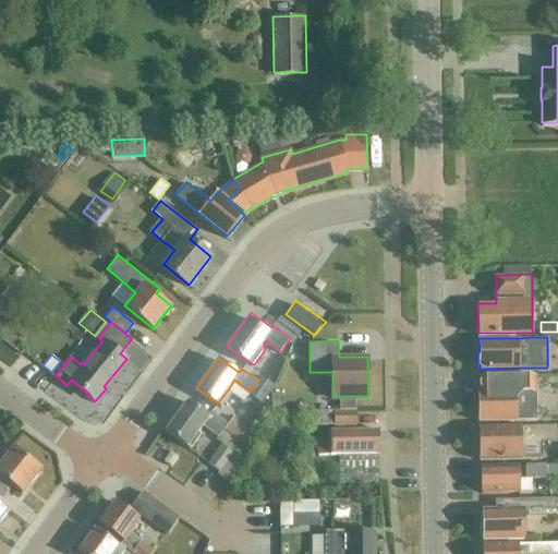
[(276,382),(264,374),(251,392),(263,400),(276,382)]
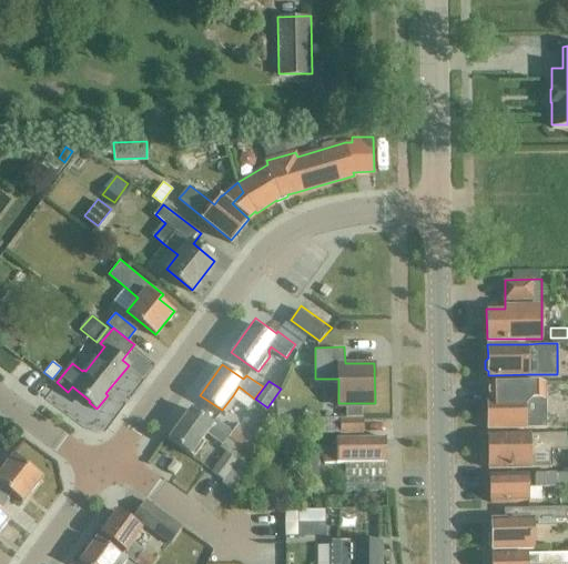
[(540,414),(540,398),(543,398),(546,398),(546,382),(541,382),(488,382),(487,382),(488,427),(534,426),(546,426),(546,414),(540,414)]
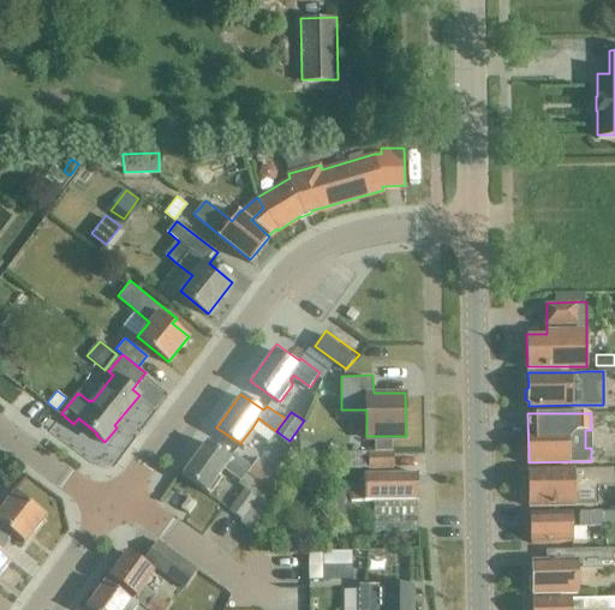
[(392,437),(375,437),(375,448),(392,448),(392,437)]
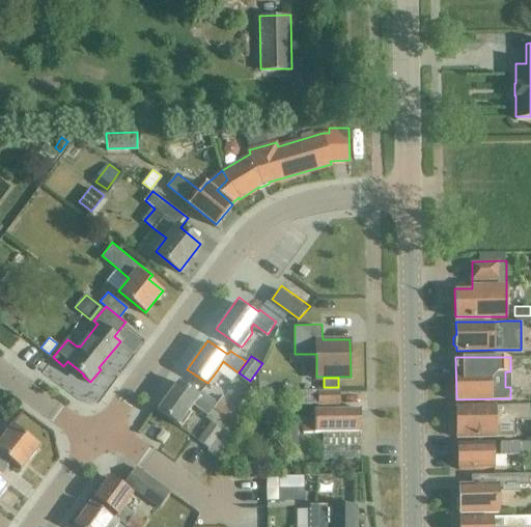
[(213,407),(217,401),(201,390),(198,394),(178,381),(158,409),(178,423),(194,403),(208,413),(206,416),(212,419),(198,438),(208,445),(207,447),(218,454),(232,434),(231,433),(235,422),(225,415),(214,407),(213,407)]
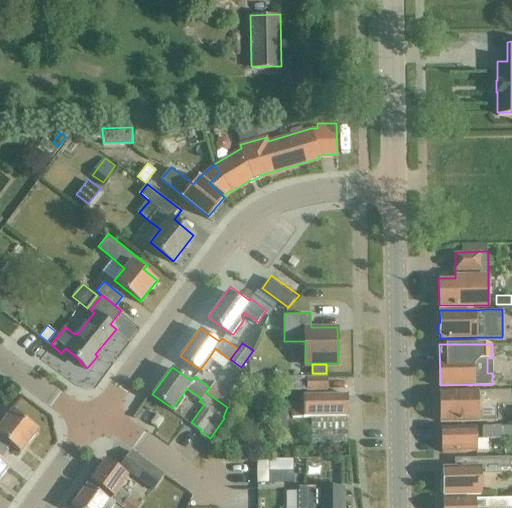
[(284,386),(306,386),(306,385),(328,385),(327,374),(284,375),(284,386)]
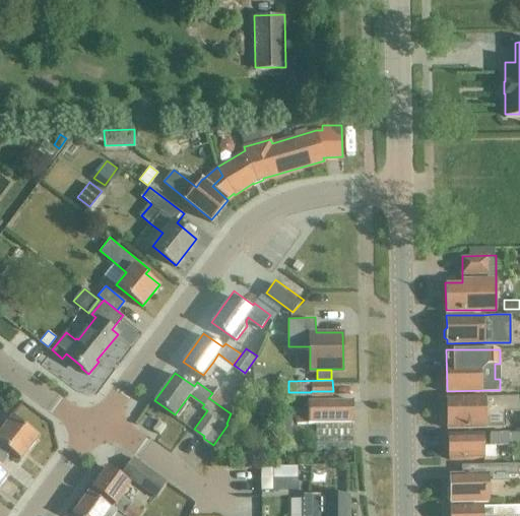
[(219,385),(209,398),(231,413),(240,399),(219,385)]
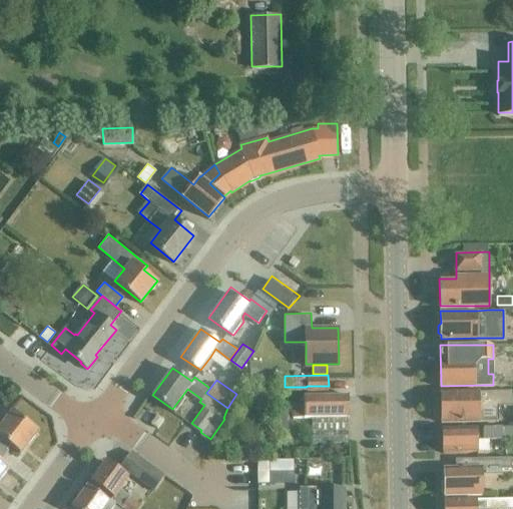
[(512,388),(512,389),(442,390),(443,420),(499,420),(498,404),(512,403),(512,388)]
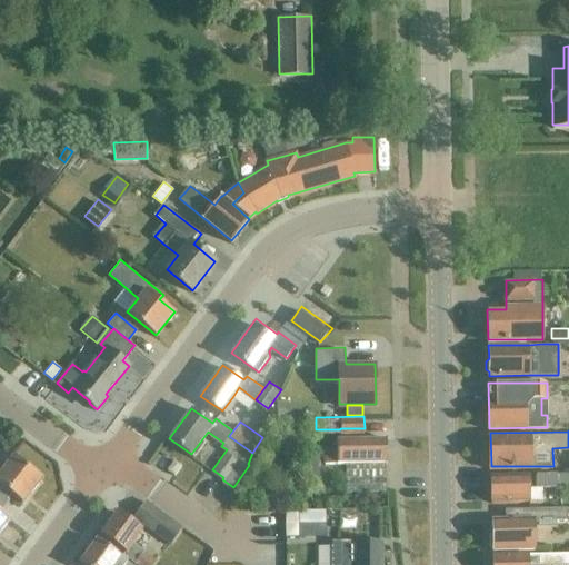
[(339,436),(338,447),(325,447),(325,459),(388,459),(387,435),(339,436)]
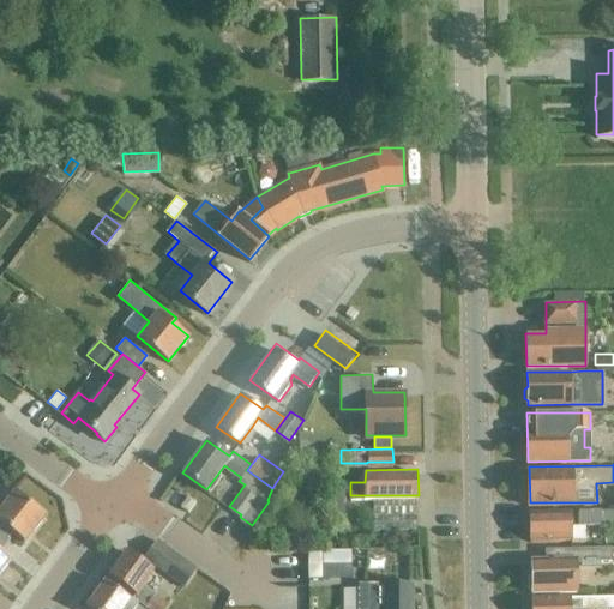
[(343,482),(332,482),(332,510),(343,510),(343,482)]
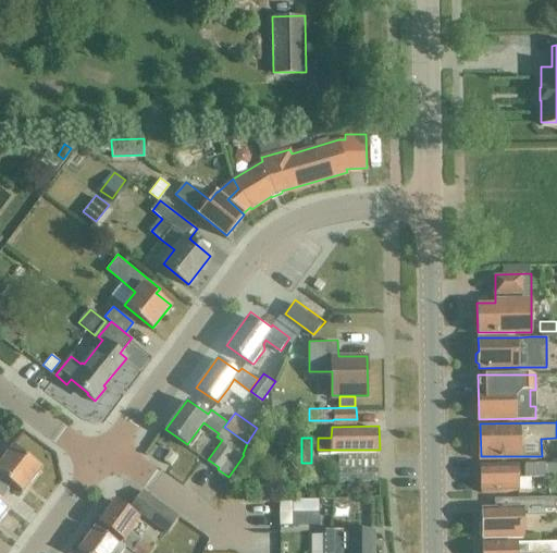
[(0,499),(1,500),(14,484),(23,490),(41,467),(14,445),(3,459),(0,456),(0,499)]
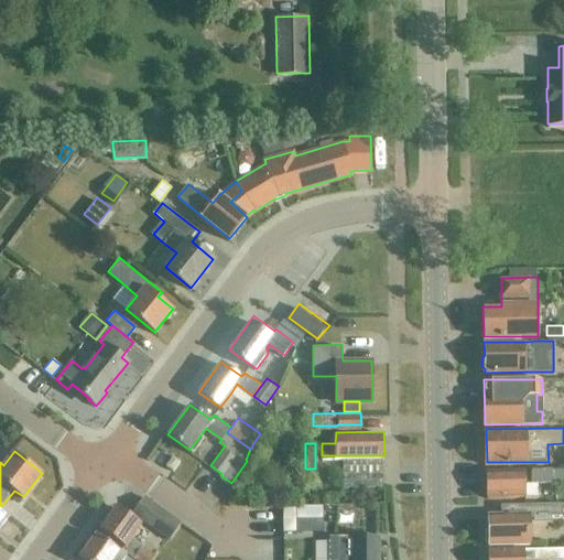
[(172,454),(165,463),(173,469),(180,461),(172,454)]
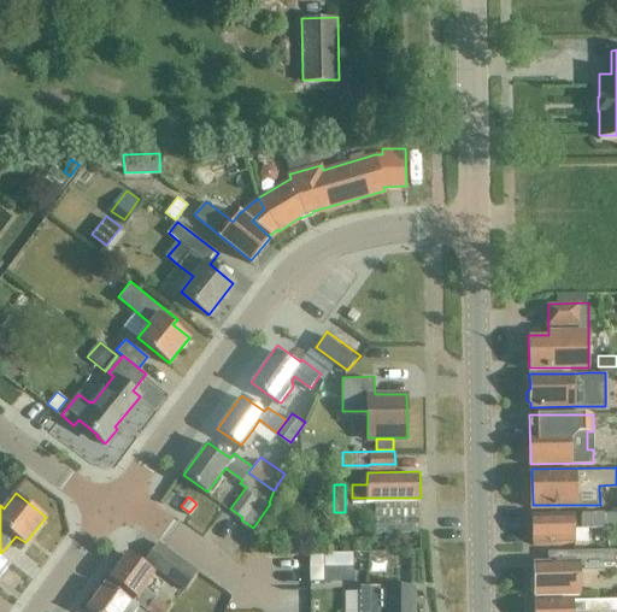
[(368,525),(388,521),(385,507),(364,513),(368,525)]
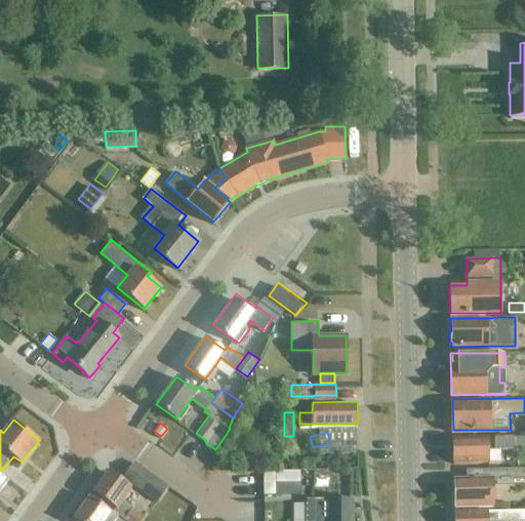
[(524,434),(514,435),(453,436),(454,461),(489,459),(488,446),(514,446),(514,448),(524,447),(524,434)]
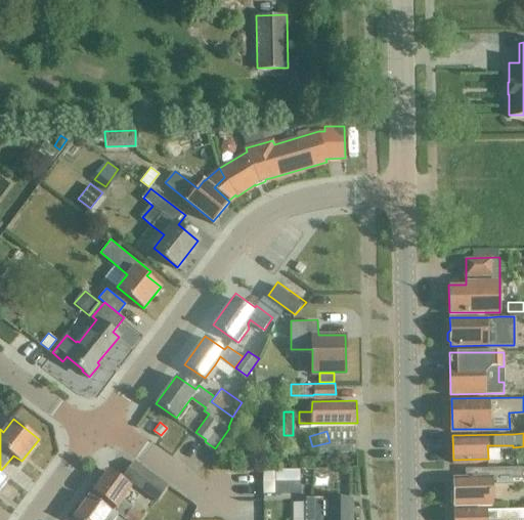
[(158,499),(167,484),(133,460),(123,473),(158,499)]
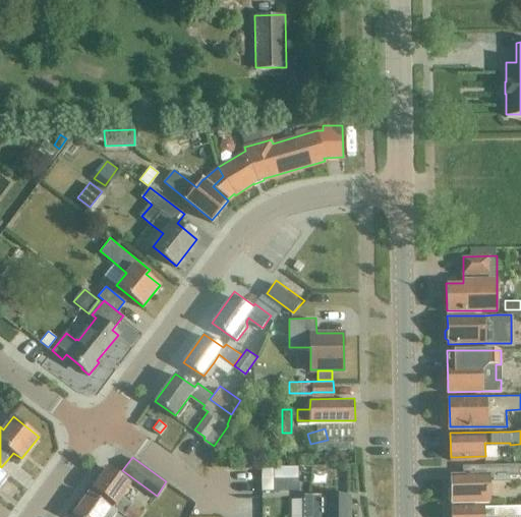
[(489,500),(489,474),(494,474),(494,477),(510,476),(510,474),(519,474),(519,462),(462,463),(462,472),(451,472),(452,501),(489,500)]
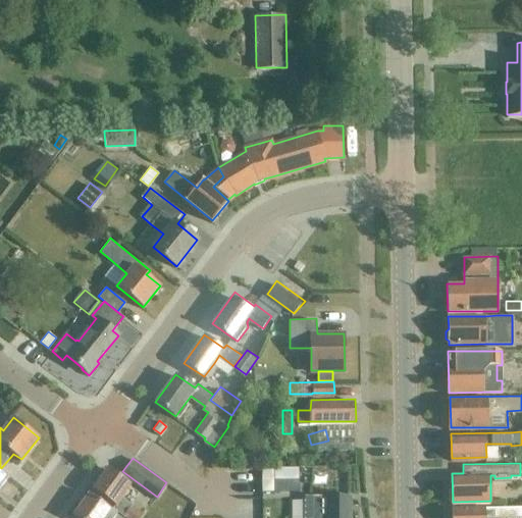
[(299,466),(262,466),(262,478),(262,490),(274,490),(274,480),(274,478),(282,478),(299,478),(299,473),(299,466)]
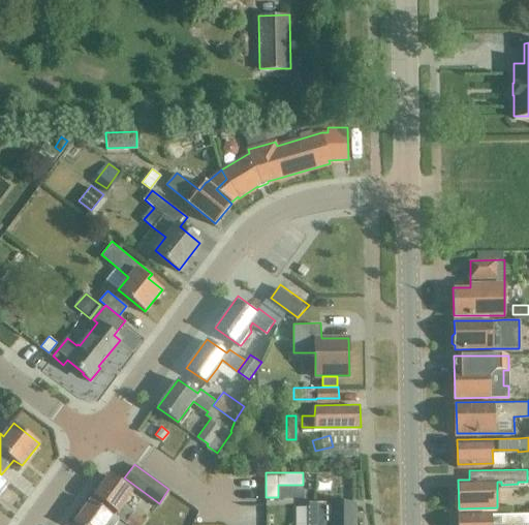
[(0,473),(0,492),(9,481),(1,474),(0,473)]
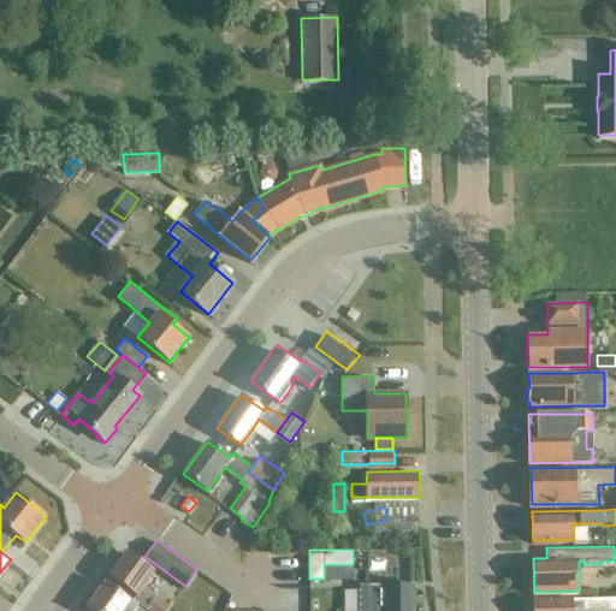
[(150,610),(165,610),(169,605),(155,597),(158,594),(143,586),(154,570),(128,551),(110,576),(136,597),(134,599),(150,610)]
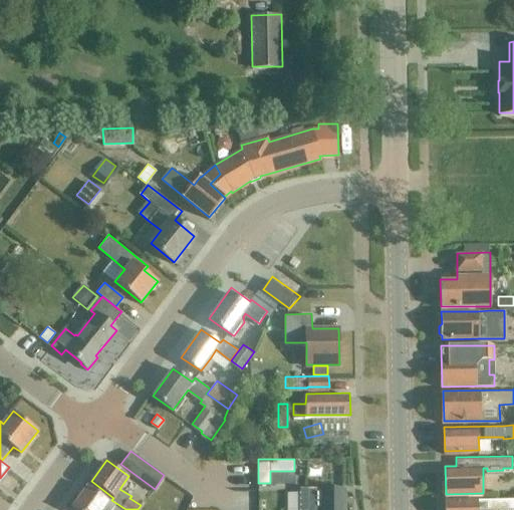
[(119,509),(87,487),(73,507),(77,509),(119,509)]
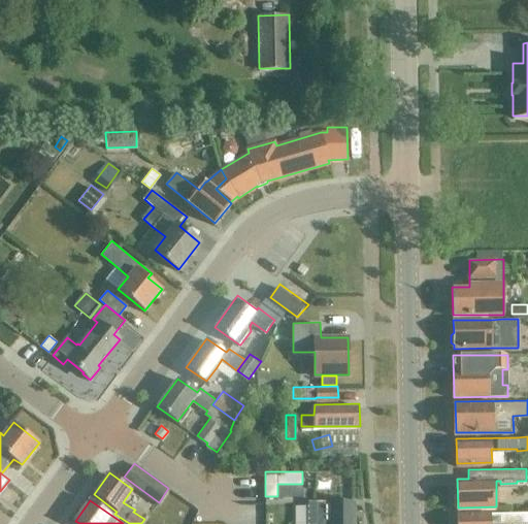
[(310,501),(309,501),(309,520),(308,523),(354,523),(354,501),(350,501),(310,501)]
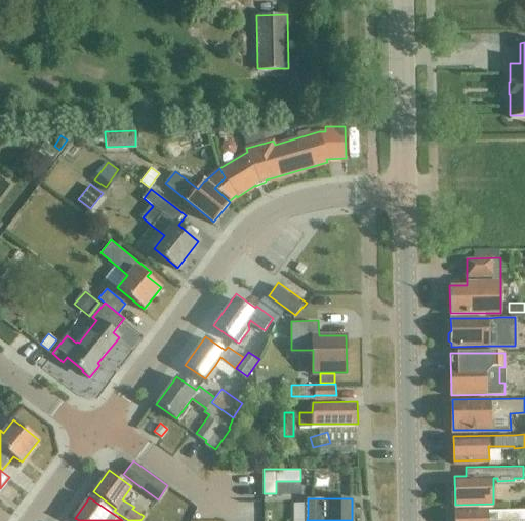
[(488,520),(488,519),(524,518),(524,508),(455,510),(455,513),(451,515),(451,520),(488,520)]
